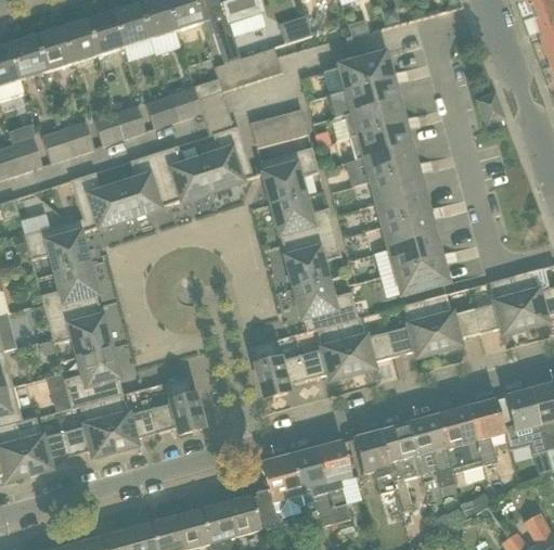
[(151,37),(177,29),(167,0),(146,0),(140,2),(151,37)]
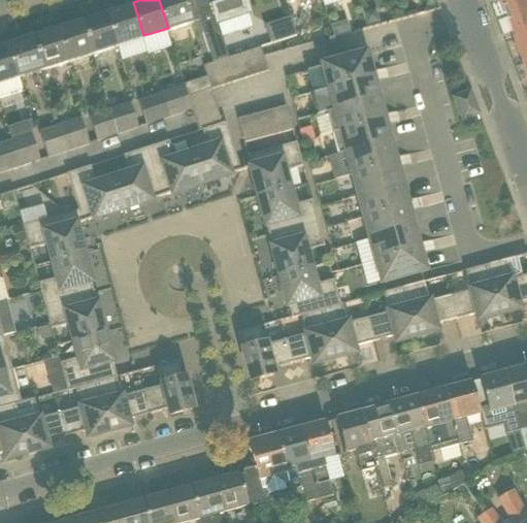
[(193,20),(187,0),(159,0),(168,28),(193,20)]
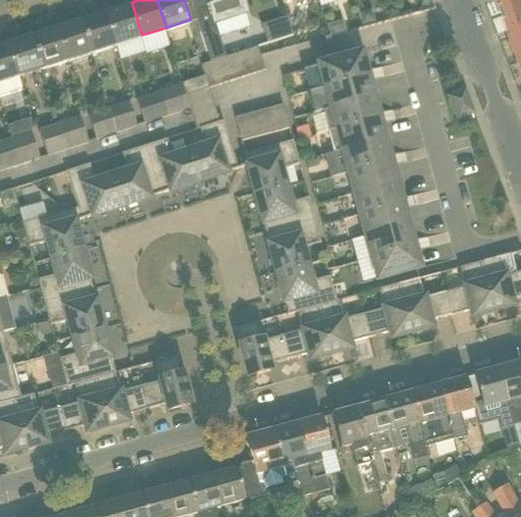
[(205,0),(194,3),(205,38),(220,34),(216,20),(246,11),(242,0),(205,0)]
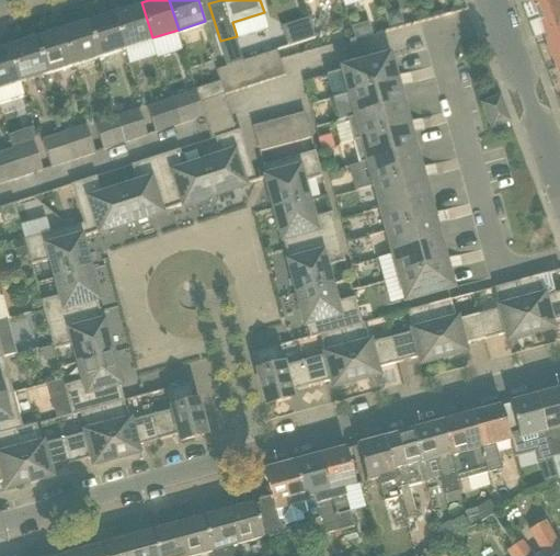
[(536,0),(541,12),(559,3),(559,0),(536,0)]
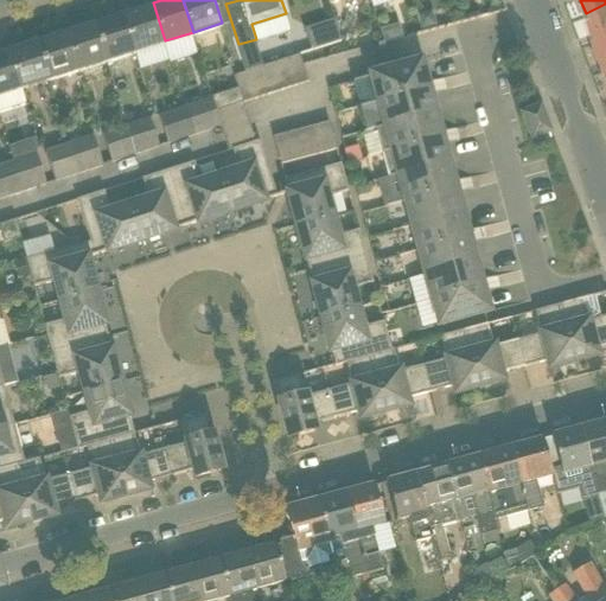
[(153,2),(123,11),(136,50),(165,40),(153,2)]
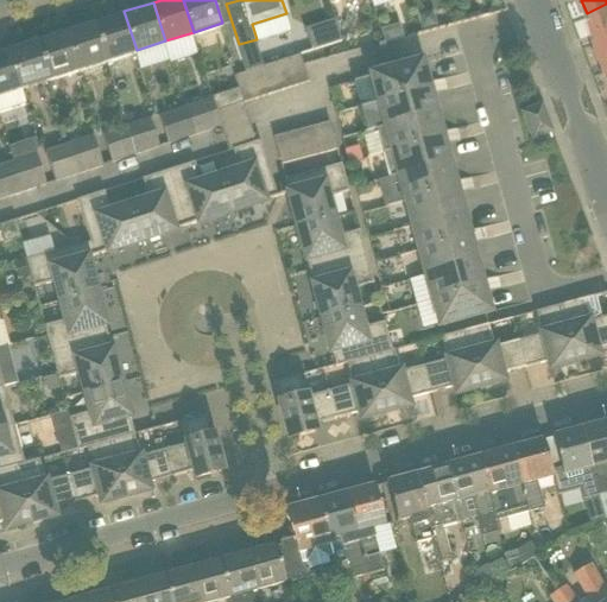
[(606,4),(587,13),(596,39),(596,40),(606,36),(606,4)]
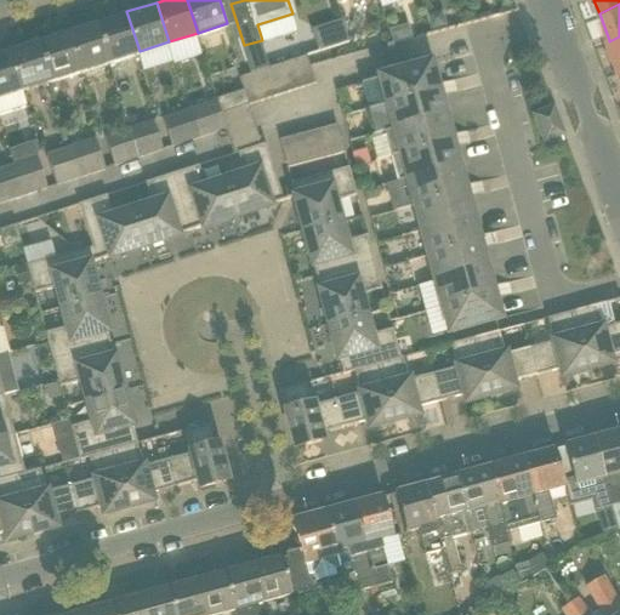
[(447,22),(443,6),(428,10),(432,26),(447,22)]
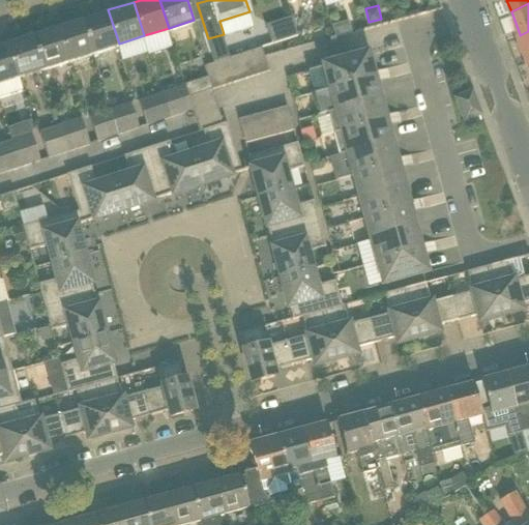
[(84,18),(94,51),(119,44),(108,9),(84,18)]
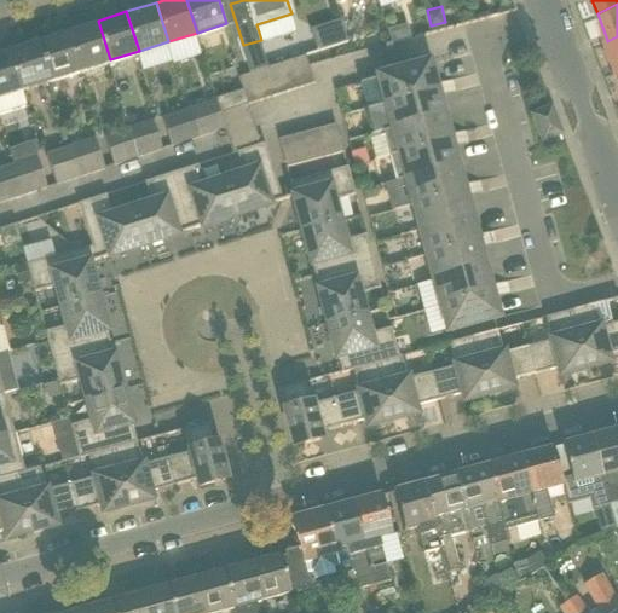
[(312,23),(318,46),(350,38),(342,15),(312,23)]
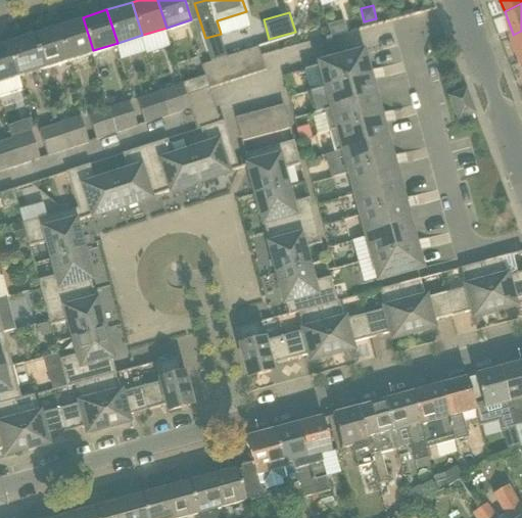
[(68,58),(93,50),(83,17),(58,26),(68,58)]
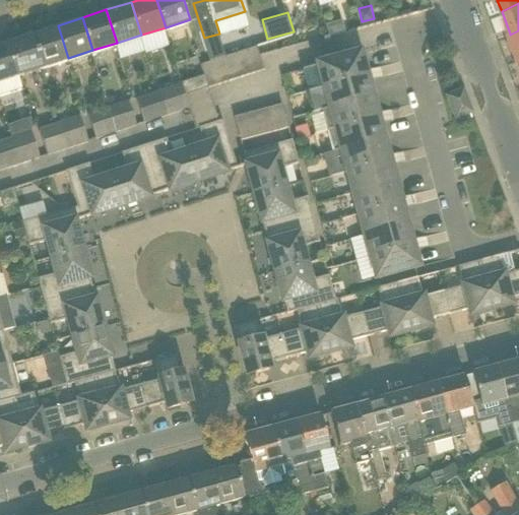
[(44,66),(68,58),(58,25),(34,33),(44,66)]
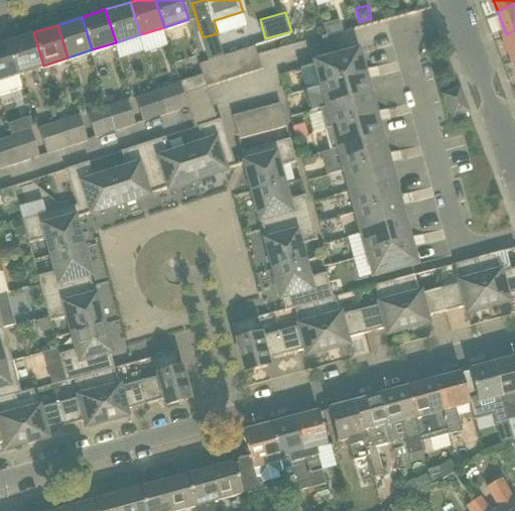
[(513,57),(514,56),(514,30),(506,34),(506,33),(504,34),(513,57)]
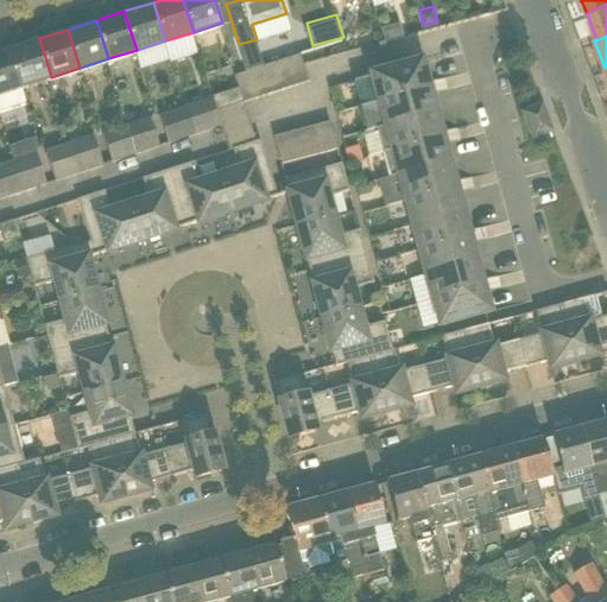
[(51,77),(39,38),(10,48),(21,86),(51,77)]
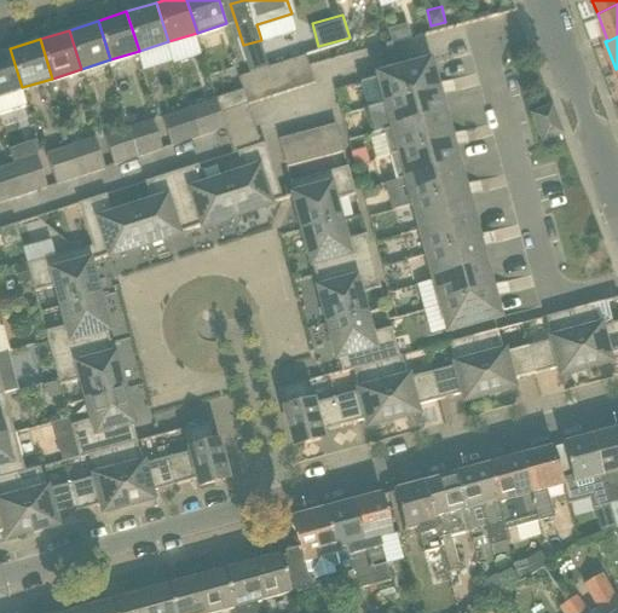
[(0,109),(27,102),(22,87),(10,48),(0,51),(0,109)]
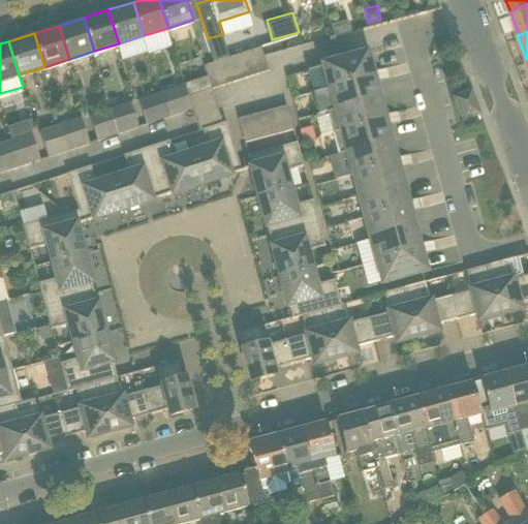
[(270,67),(261,44),(260,44),(251,48),(258,71),(270,67)]
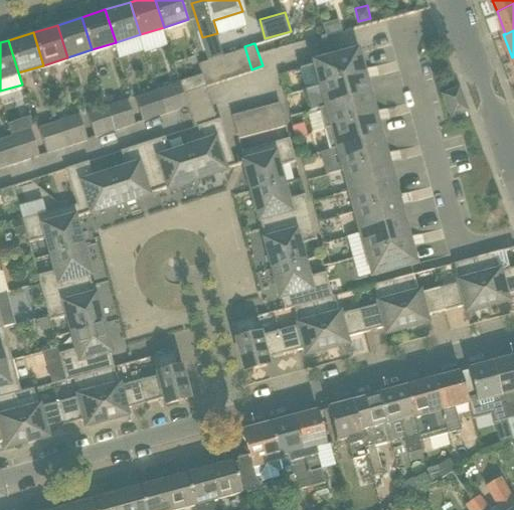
[(232,50),(240,72),(251,69),(244,46),(243,46),(232,50)]
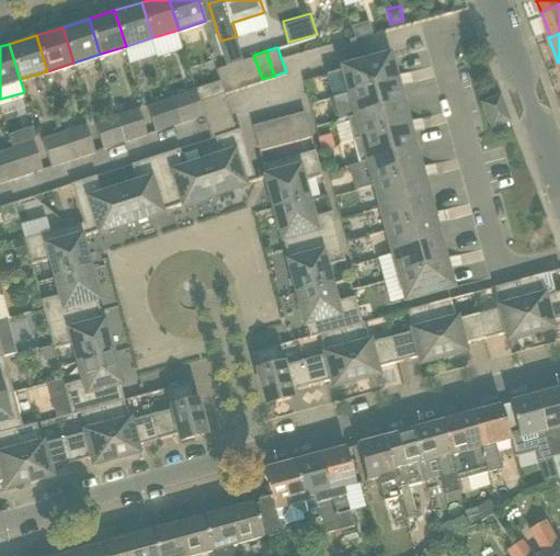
[(241,58),(250,83),(262,79),(253,55),(241,58)]
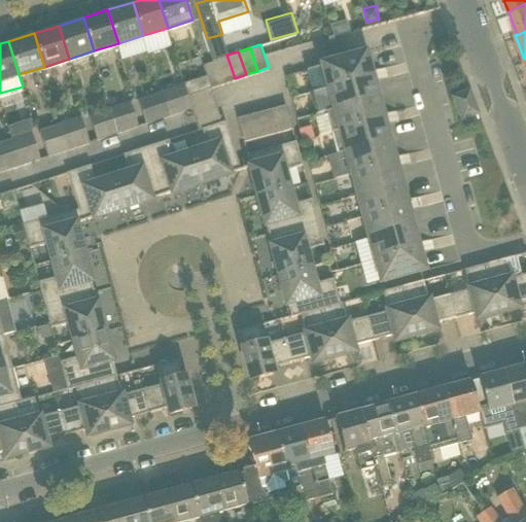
[(329,85),(372,73),(365,51),(323,63),(329,85)]
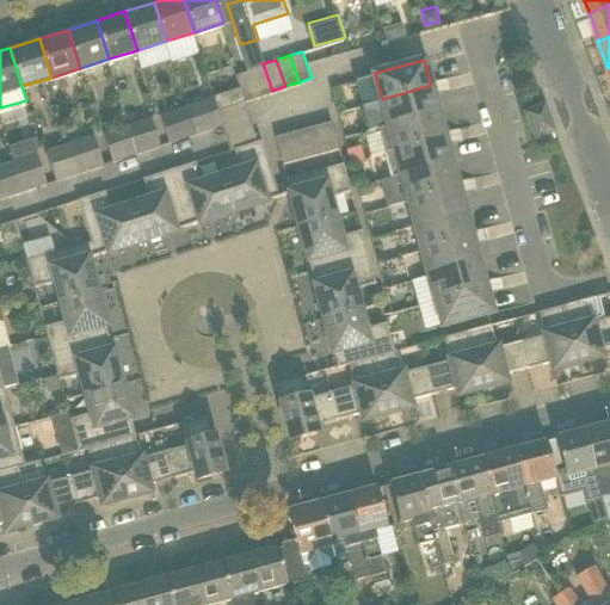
[(250,68),(259,96),(272,91),(263,63),(250,68)]
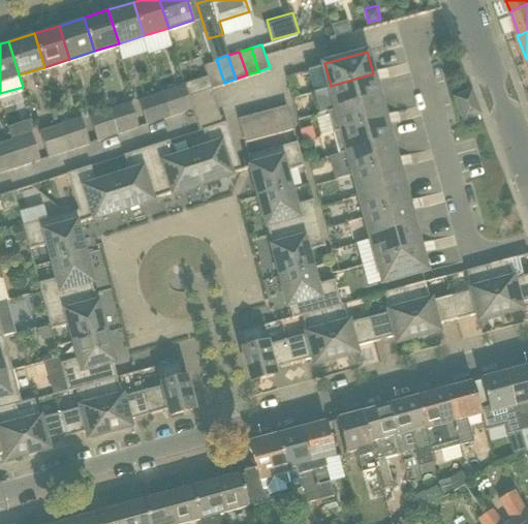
[(213,86),(224,83),(216,59),(205,62),(208,73),(212,86),(213,86)]
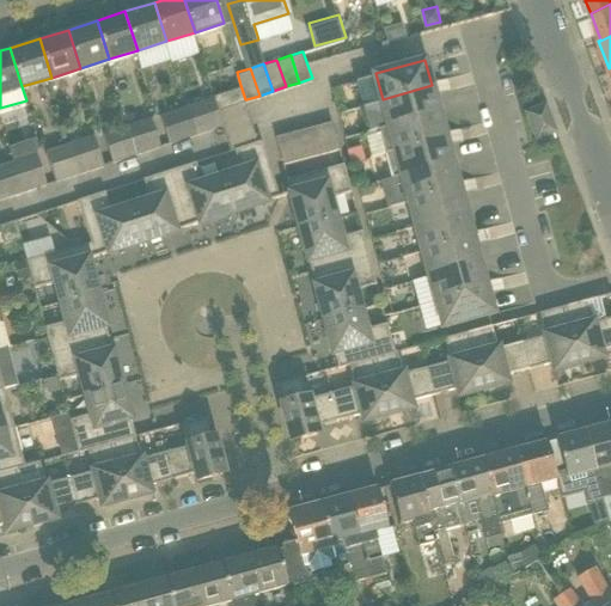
[(245,99),(240,85),(214,93),(219,108),(245,99)]
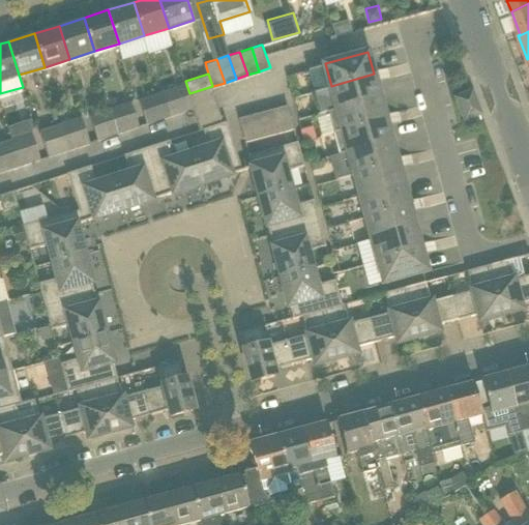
[(379,95),(374,74),(331,86),(316,89),(321,111),(379,95)]
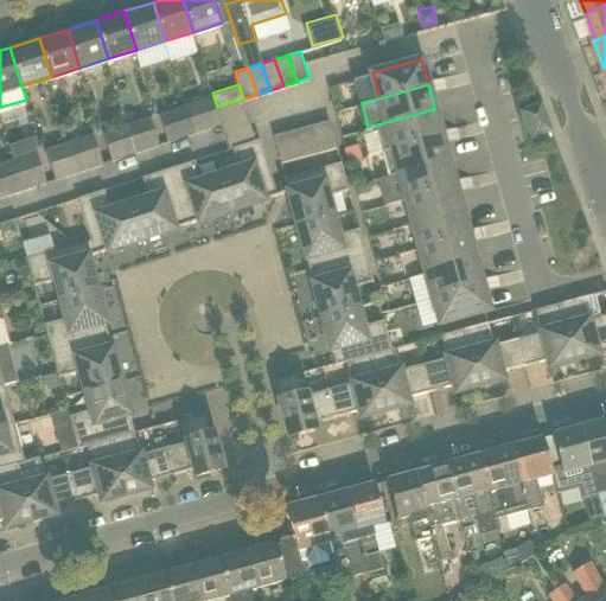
[(184,101),(193,132),(221,122),(211,93),(184,101)]
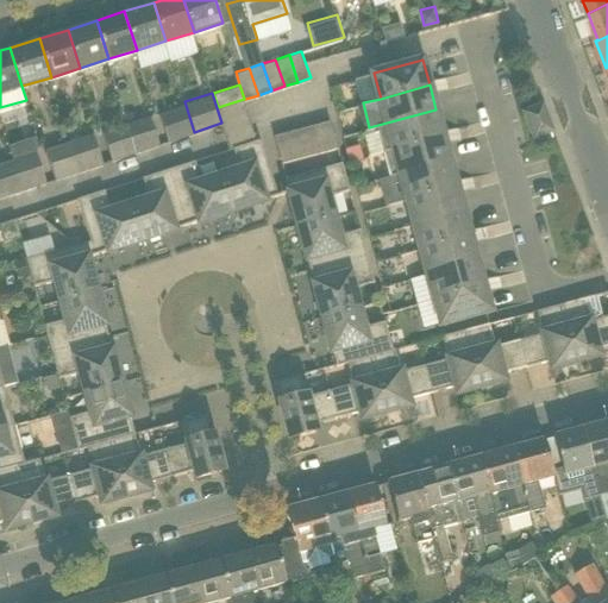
[(244,99),(218,107),(221,120),(249,112),(245,99),(244,99)]
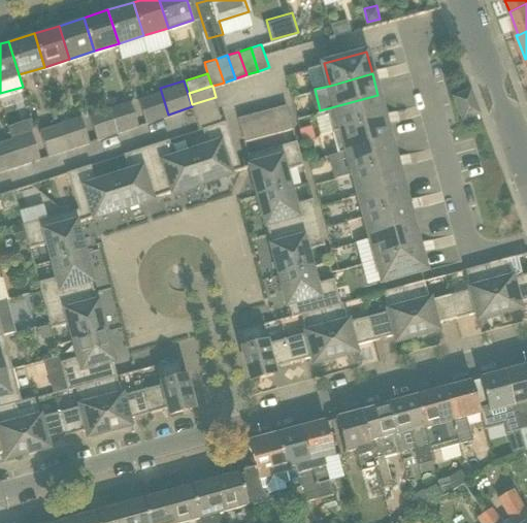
[(146,122),(168,115),(160,88),(137,95),(146,122)]
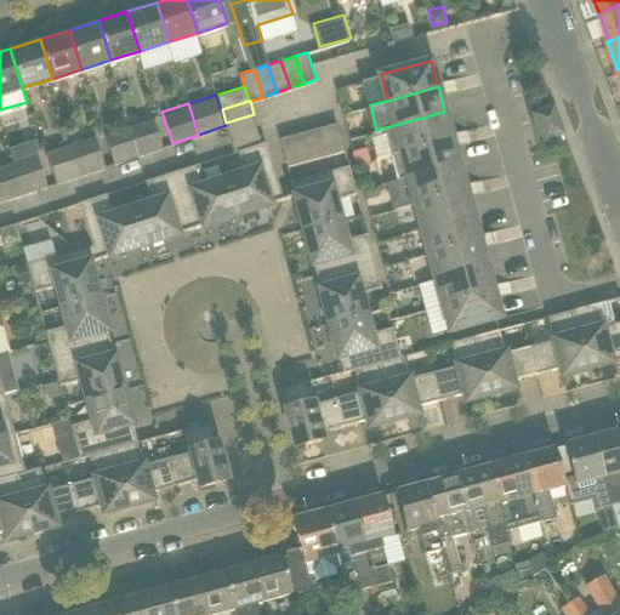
[(536,112),(546,136),(563,130),(553,104),(536,112)]
